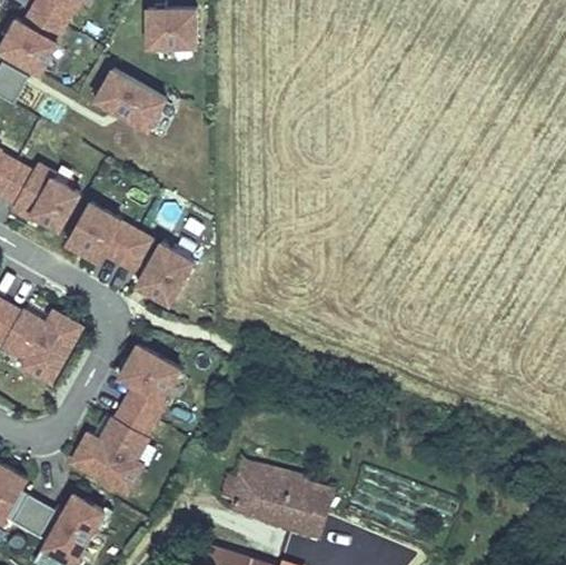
[(78,6),(81,0),(36,0),(35,3),(66,21),(76,5),(78,6)]
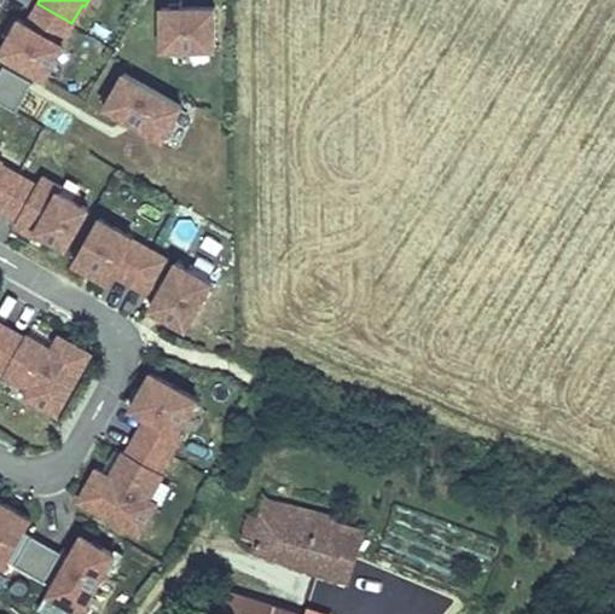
[(63,42),(61,41),(71,23),(38,4),(27,22),(18,17),(0,47),(0,51),(44,77),(63,42)]
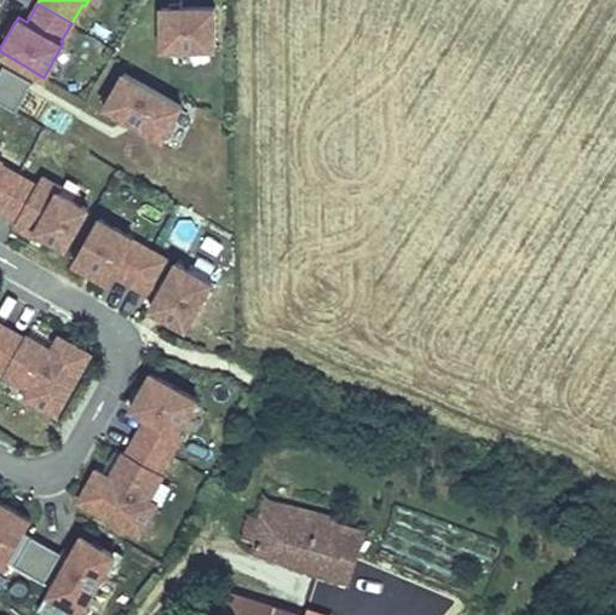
[(219,46),(220,6),(167,4),(166,45),(219,46)]
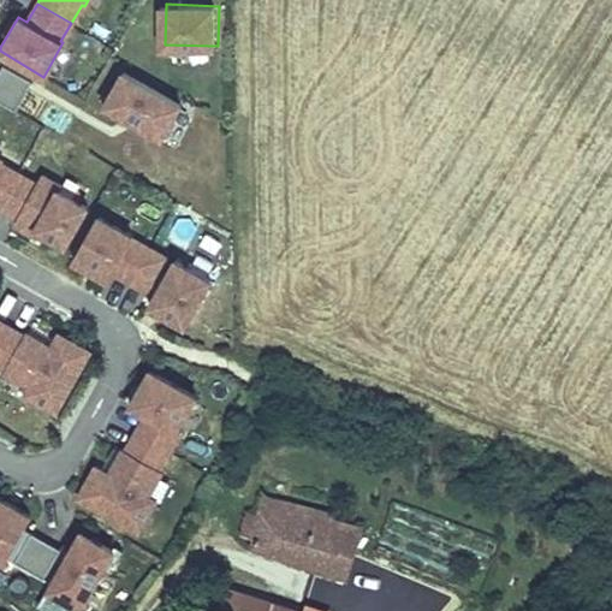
[(31,79),(1,63),(0,65),(0,101),(13,110),(31,79)]
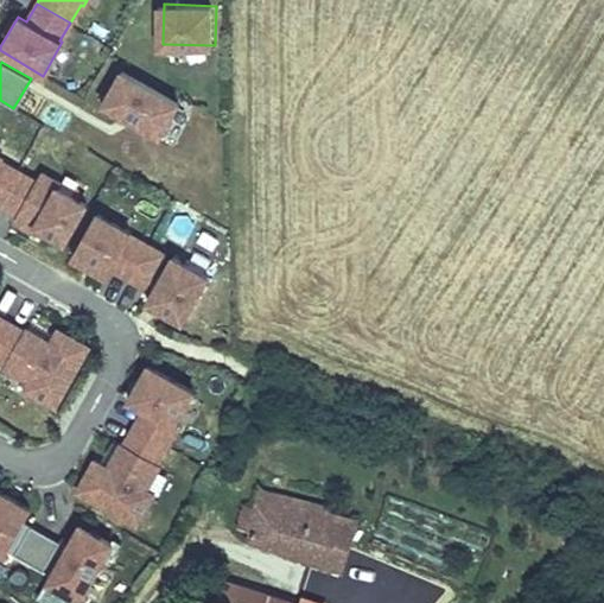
[(158,137),(177,103),(121,70),(102,103),(158,137)]
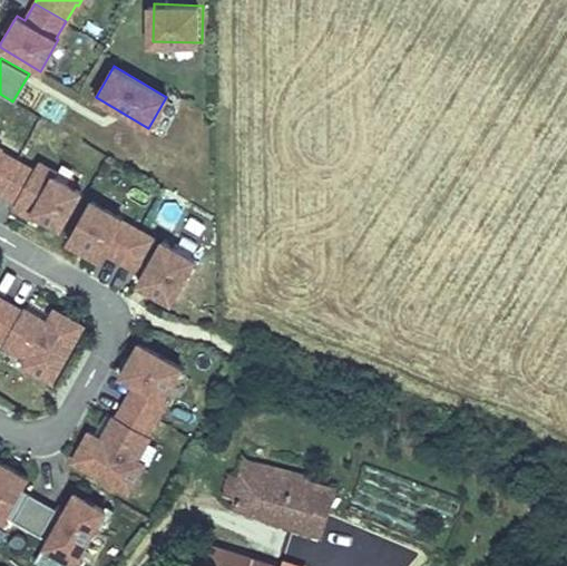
[(0,185),(16,159),(0,150),(0,185)]
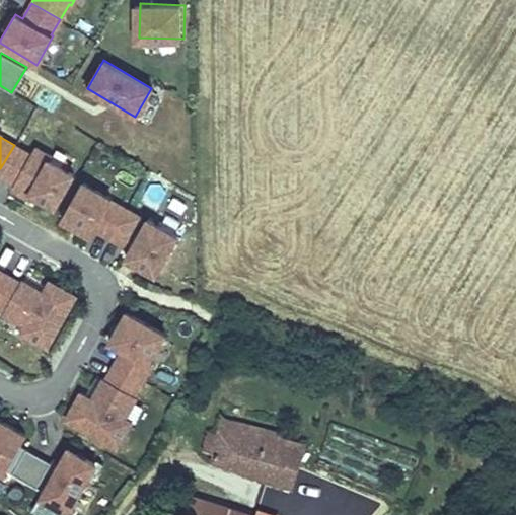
[(73,174),(48,160),(50,155),(34,146),(29,154),(14,145),(0,168),(0,176),(13,184),(10,189),(26,198),(28,193),(54,207),(73,174)]
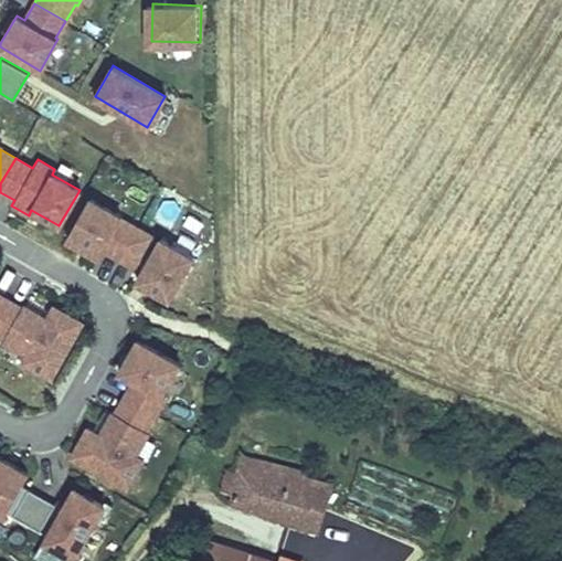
[(118,260),(136,229),(119,219),(120,217),(89,198),(66,240),(97,257),(102,250),(118,260)]
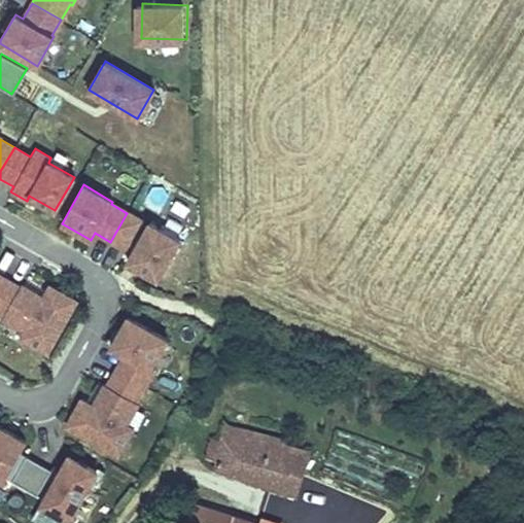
[(135,236),(142,221),(127,213),(110,242),(126,251),(135,236)]
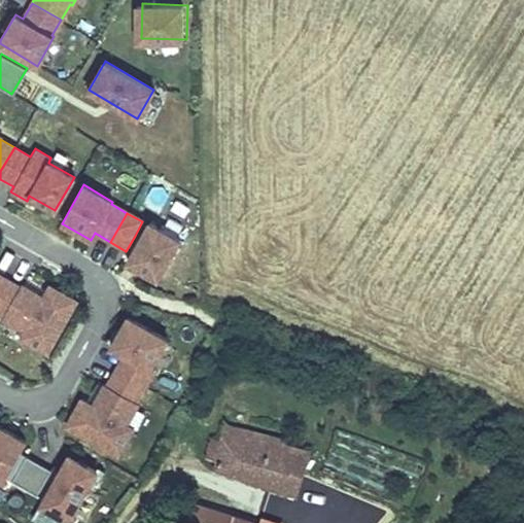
[(158,280),(180,241),(150,223),(141,239),(132,255),(128,263),(158,280)]
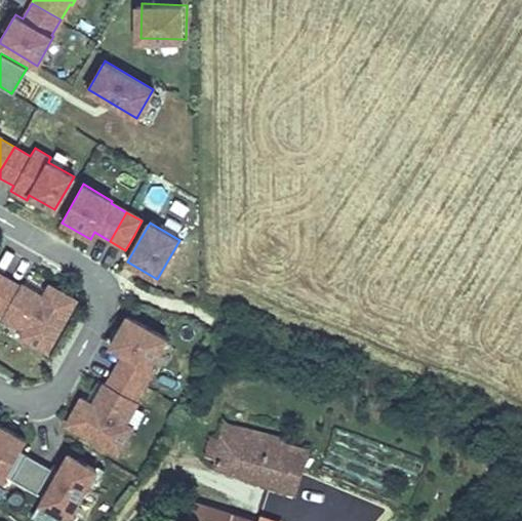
[(131,254),(141,238),(134,235),(125,250),(131,254)]
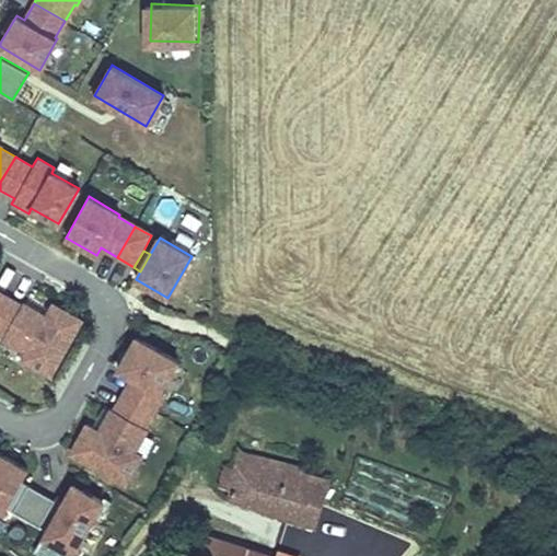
[(48,377),(80,321),(48,302),(42,314),(20,302),(19,304),(4,296),(0,303),(0,335),(0,336),(0,338),(21,350),(16,358),(48,377)]
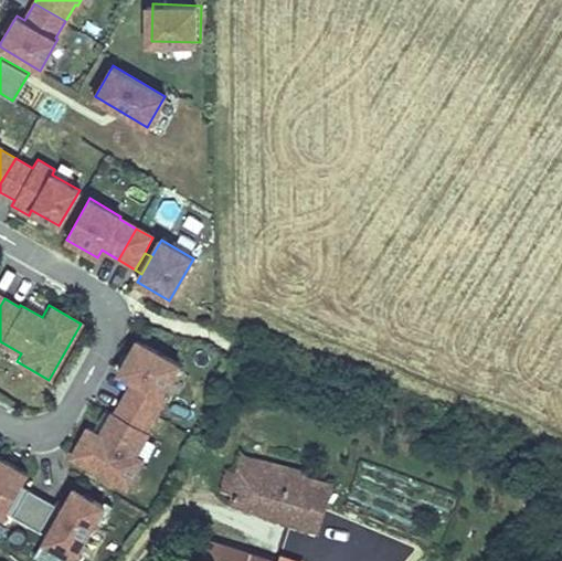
[(159,397),(178,364),(136,340),(117,372),(131,381),(122,399),(154,417),(163,400),(159,397)]
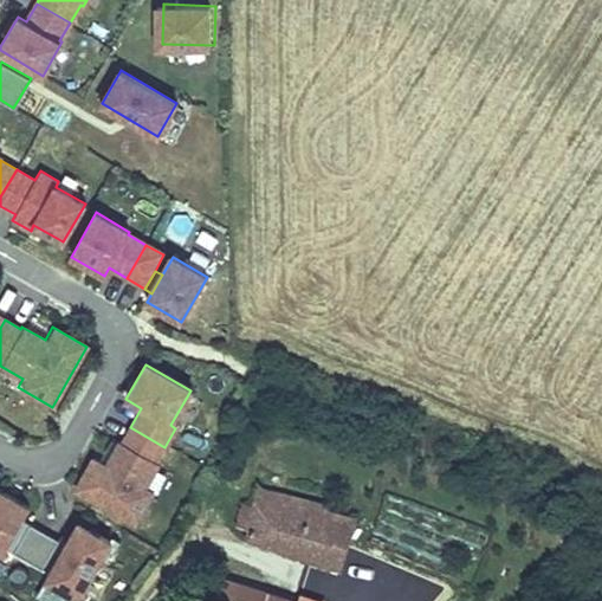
[(143,489),(157,466),(154,465),(164,447),(130,427),(120,445),(117,444),(104,466),(91,459),(73,491),(133,525),(151,493),(143,489)]
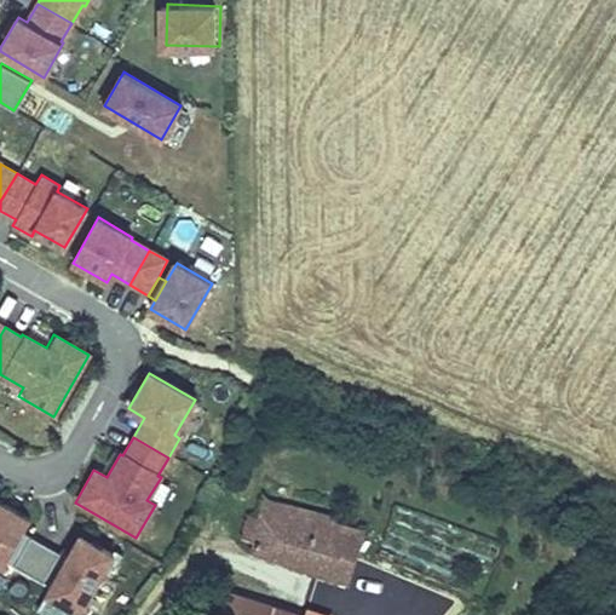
[(0,564),(1,565),(28,519),(0,504),(0,564)]
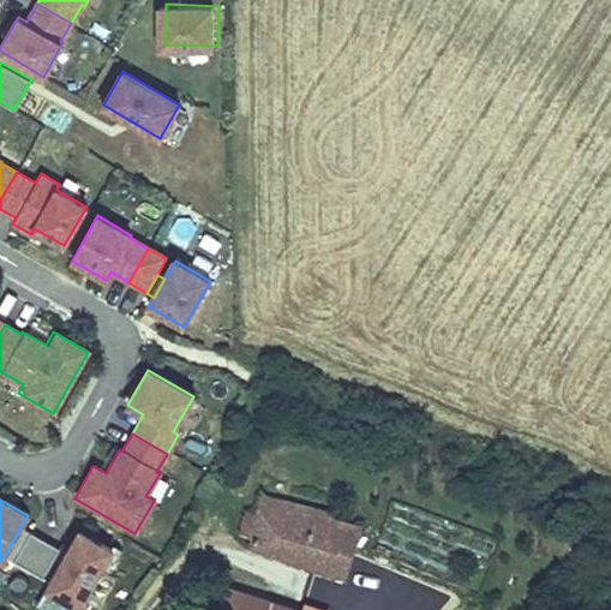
[(251,514),(246,531),(255,534),(252,545),(347,570),(361,527),(336,519),(334,528),(263,508),(261,516),(251,514)]
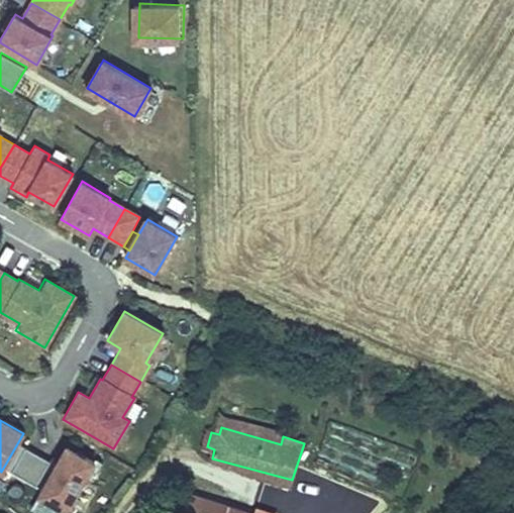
[(67,512),(94,464),(66,447),(38,496),(67,512)]
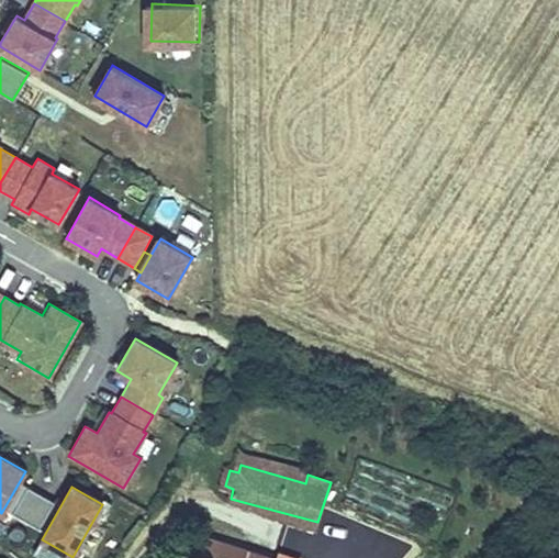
[(36,531),(53,503),(25,488),(10,514),(36,531)]
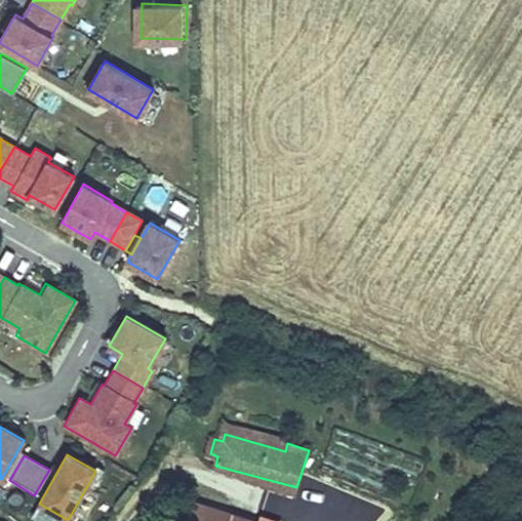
[(177,520),(205,520),(206,520),(255,520),(256,518),(196,501),(192,513),(191,515),(185,516),(179,519),(177,520)]
